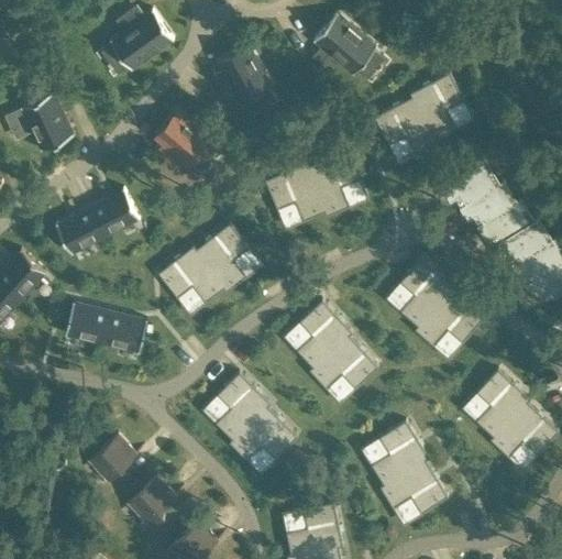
[(124,31),(110,42),(131,70),(173,40),(152,11),(139,21),(132,11),(117,21),(124,31)]
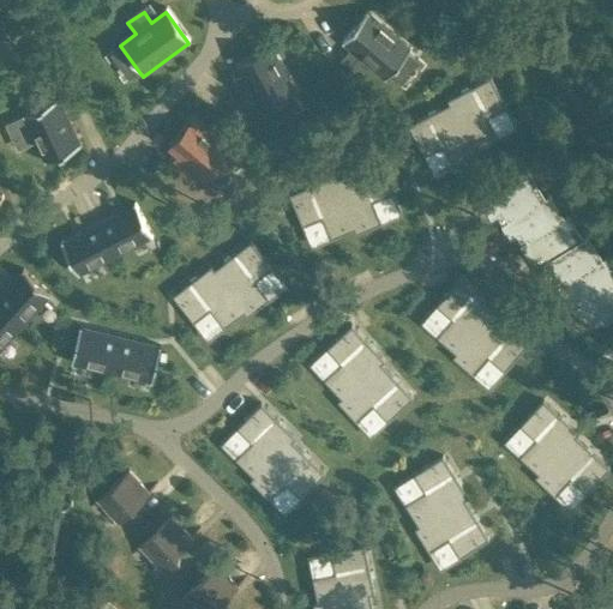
[(366,17),(343,44),(356,55),(347,66),(362,79),(371,68),(385,80),(409,52),(366,17)]
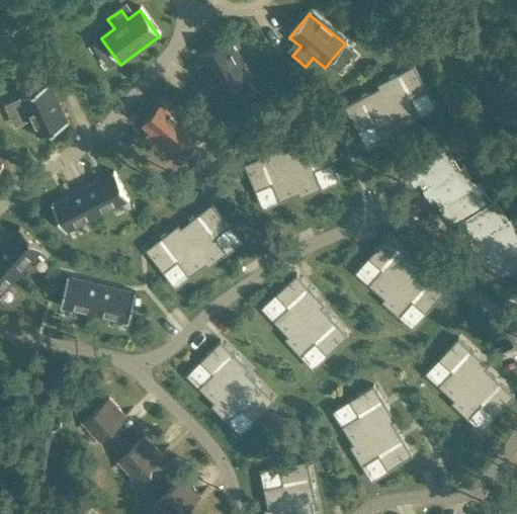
[(227,44),(201,59),(207,71),(199,76),(207,89),(216,84),(222,95),(247,80),(227,44)]
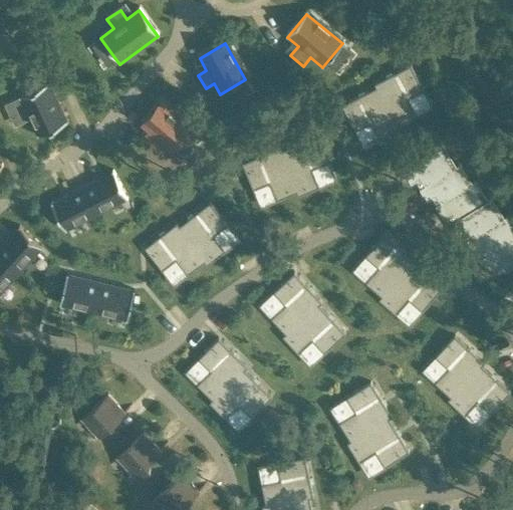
[(373,85),(375,89),(377,88),(399,129),(417,118),(408,101),(424,93),(410,67),(373,85)]
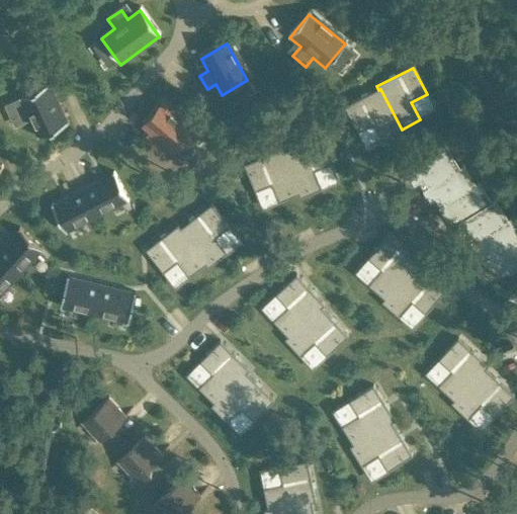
[(50,85),(18,99),(36,139),(68,123),(50,85)]
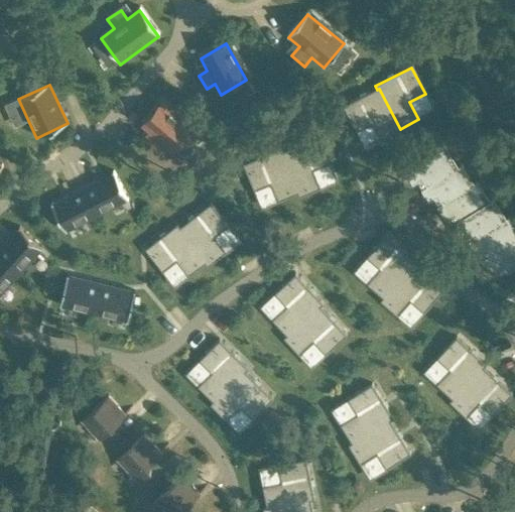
[(377,90),(343,108),(356,134),(371,126),(380,143),(401,132),(400,129),(379,89),(377,90)]
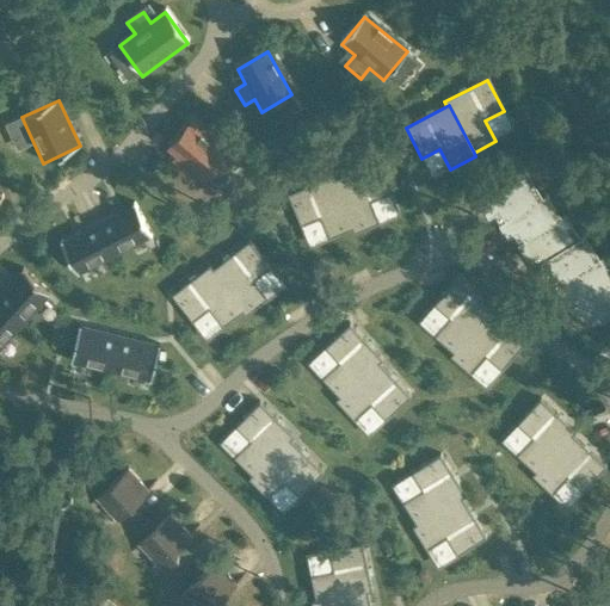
[(226,155),(191,125),(171,149),(184,160),(176,169),(189,180),(196,171),(205,179),(226,155)]
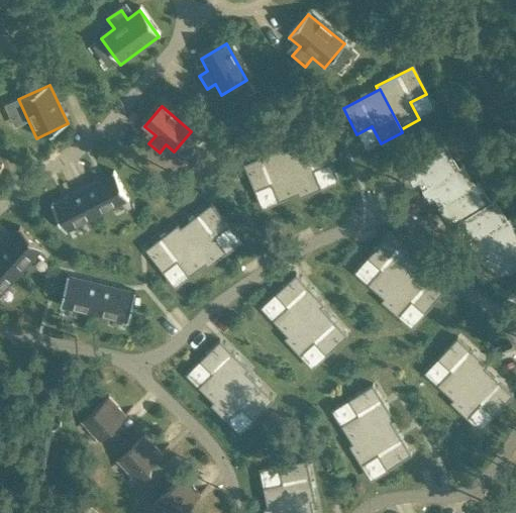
[(283,154),(281,155),(298,196),(299,200),(321,191),(313,172),(330,166),(319,138),(283,154)]
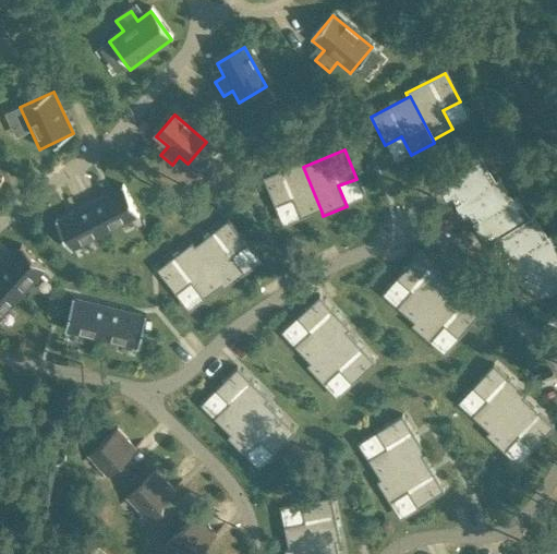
[(304,163),(262,180),(275,209),(292,202),(300,221),(322,212),(303,167),(305,166),(304,163)]
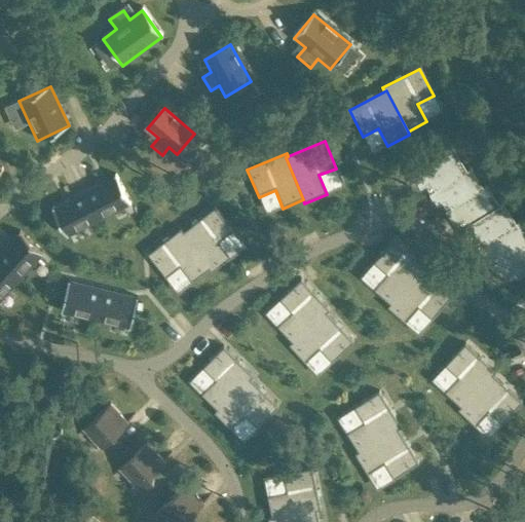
[(428,195),(429,196),(466,173),(462,175),(450,155),(413,178),(419,188),(433,181),(438,190),(428,195)]
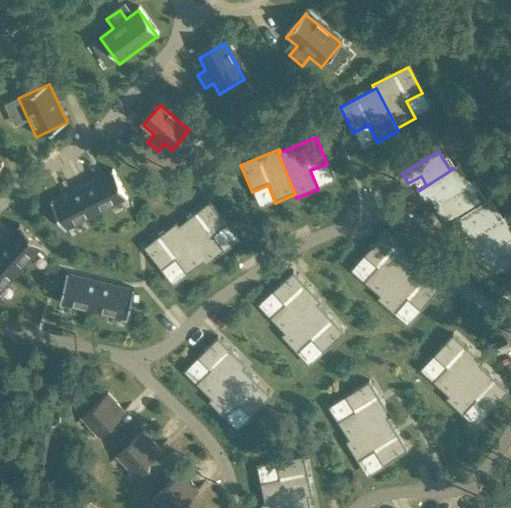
[(433,207),(434,208),(470,185),(466,187),(454,168),(418,191),(424,200),(436,193),(442,202),(433,207)]
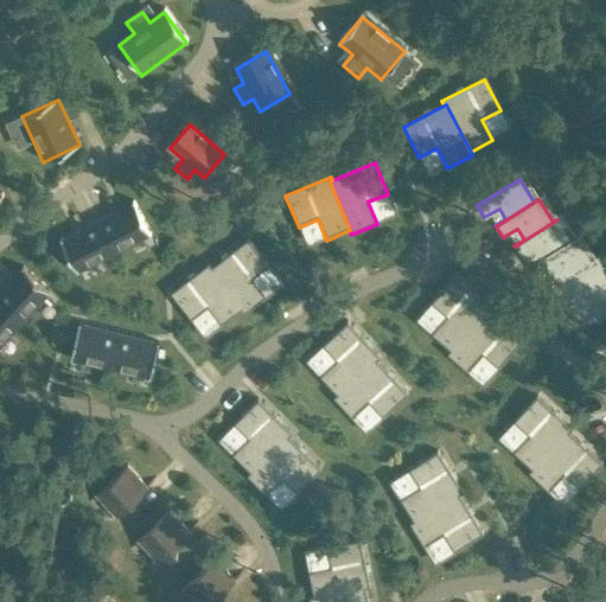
[(133,203),(96,223),(114,256),(151,237),(133,203)]
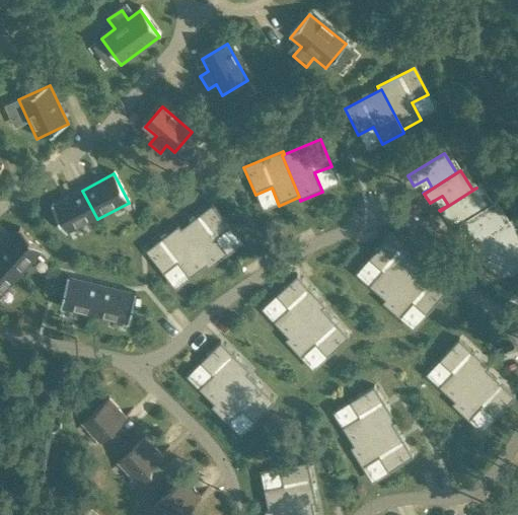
[(455,227),(456,228),(493,206),(493,205),(489,207),(476,188),(440,211),(445,220),(458,212),(464,222),(455,227)]
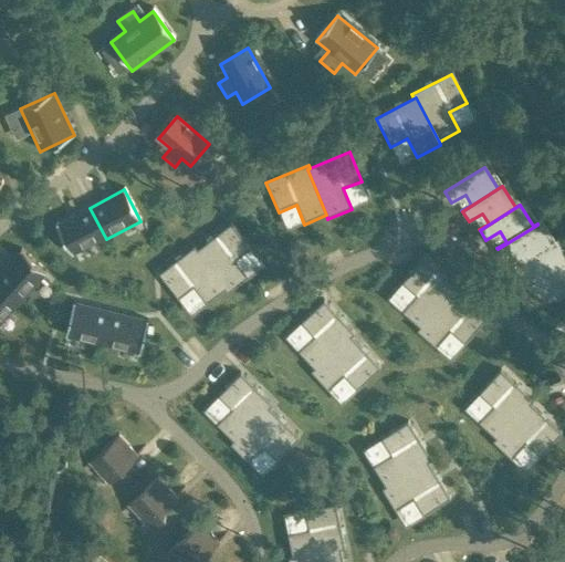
[(106,239),(90,208),(55,226),(72,258),(106,239)]
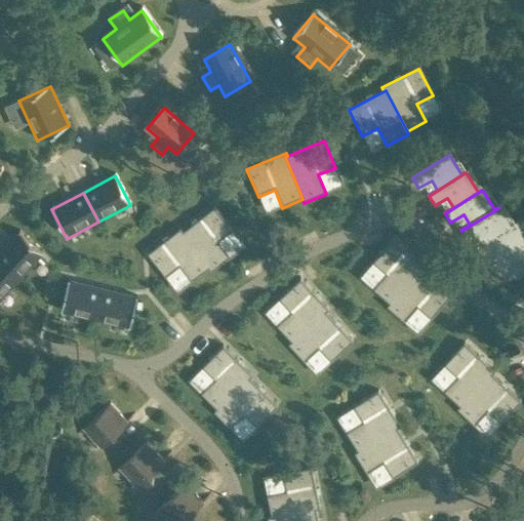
[(183,233),(180,235),(208,271),(210,274),(230,258),(217,243),(232,232),(214,208),(183,233)]
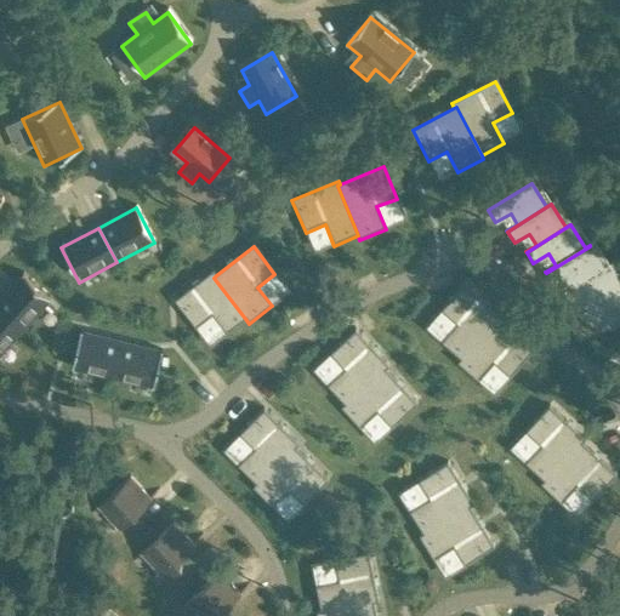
[(564,292),(564,294),(609,267),(609,266),(604,269),(590,246),(546,273),(552,284),(568,275),(575,286),(564,292)]
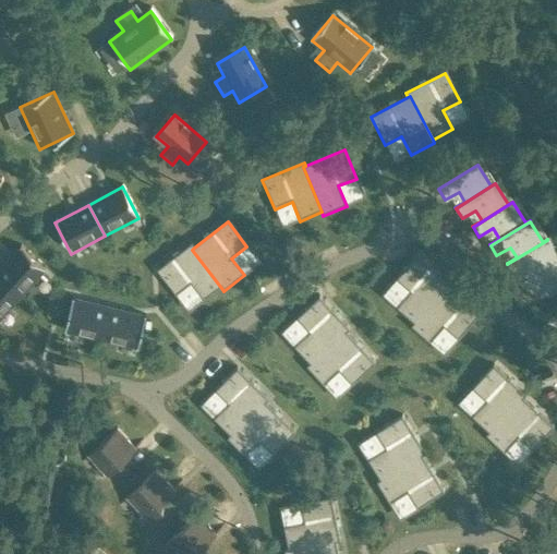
[(524,281),(524,282),(556,262),(556,255),(547,240),(507,264),(513,274),(528,266),(534,276),(524,281)]
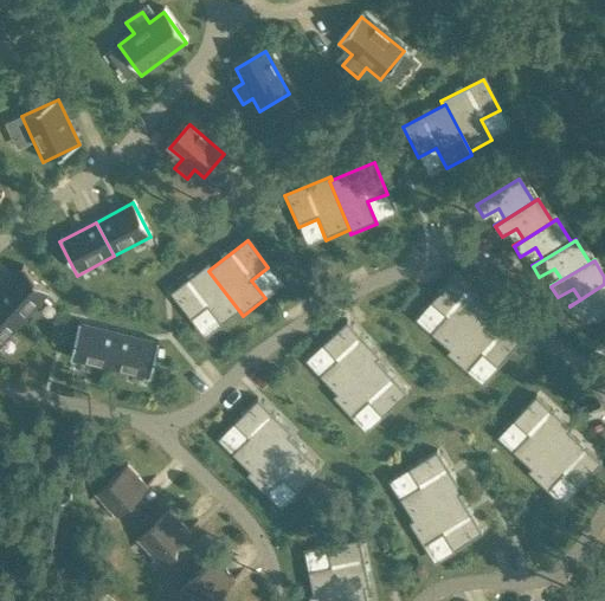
[(208,265),(169,295),(191,322),(207,310),(221,328),(240,312),(208,271),(211,269),(208,265)]
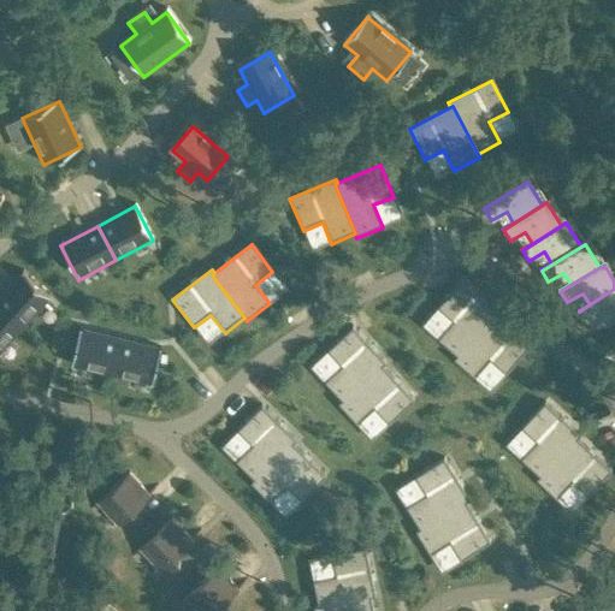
[(21,273),(0,296),(0,309),(22,330),(49,300),(21,273)]
